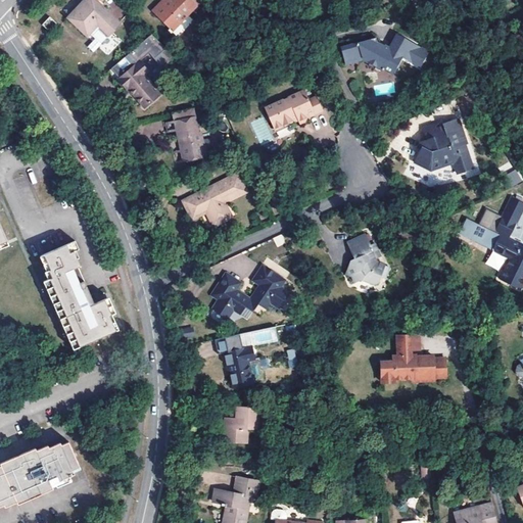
[(92,33),(102,43),(121,25),(95,0),(84,0),(67,17),(88,37),(92,33)]
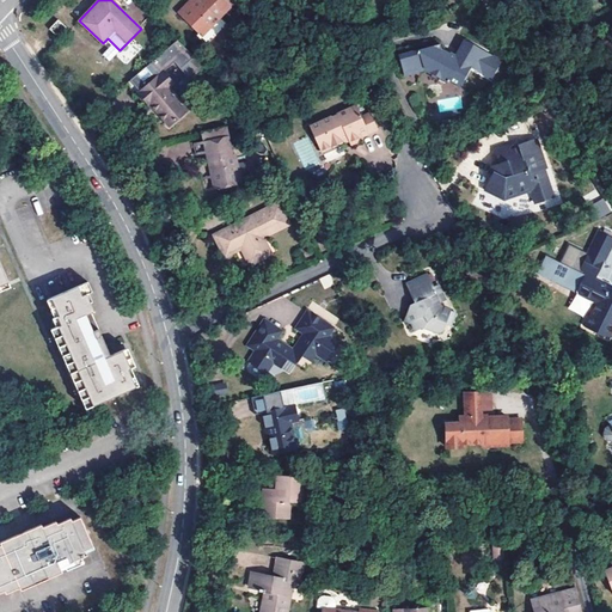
[(178,13),(197,34),(207,24),(210,28),(232,6),(225,0),(197,0),(193,6),(190,2),(178,13)]
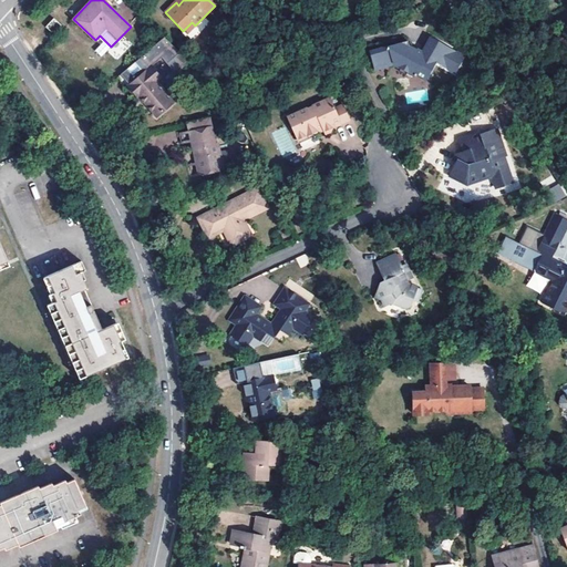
[(117,11),(129,19),(134,11),(122,3),(117,11)]
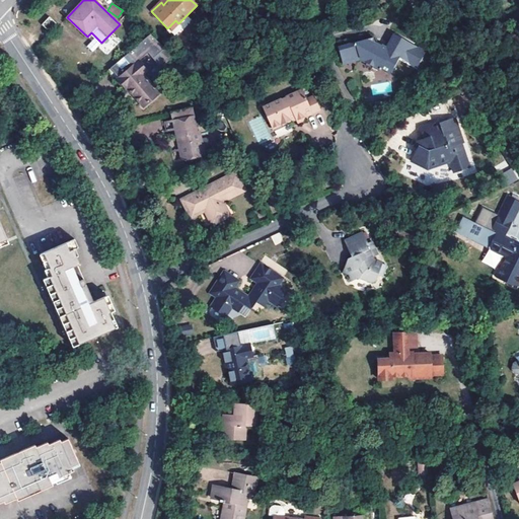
[(57,23),(50,16),(42,25),(48,32),(57,23)]
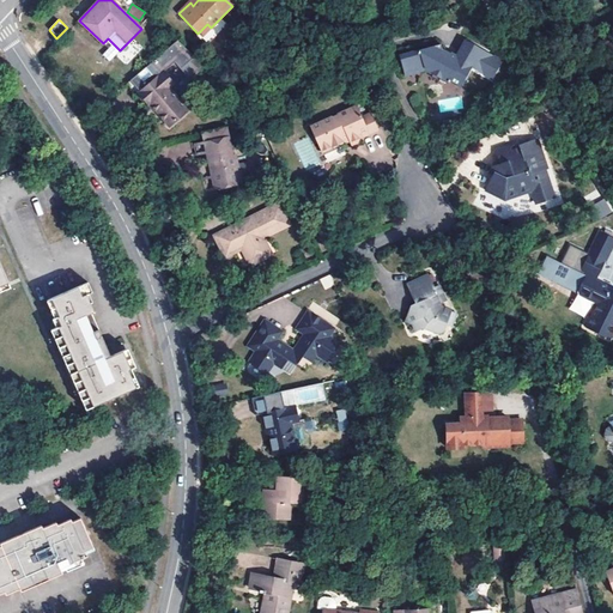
[(207,24),(198,34),(201,37),(211,28),(207,24)]
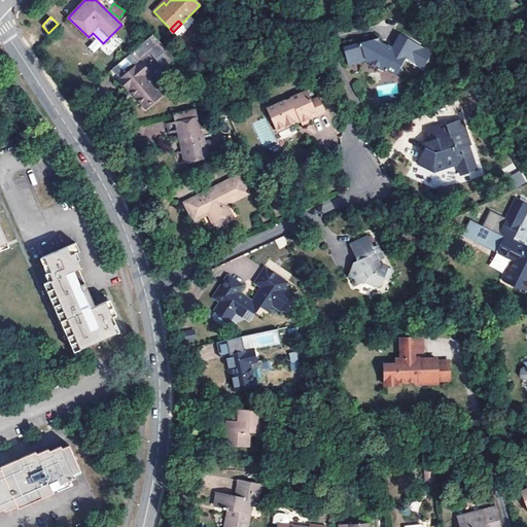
[(128,90),(129,90),(146,109),(161,96),(144,76),(147,74),(138,64),(150,54),(162,67),(175,56),(152,34),(110,70),(118,80),(128,90)]
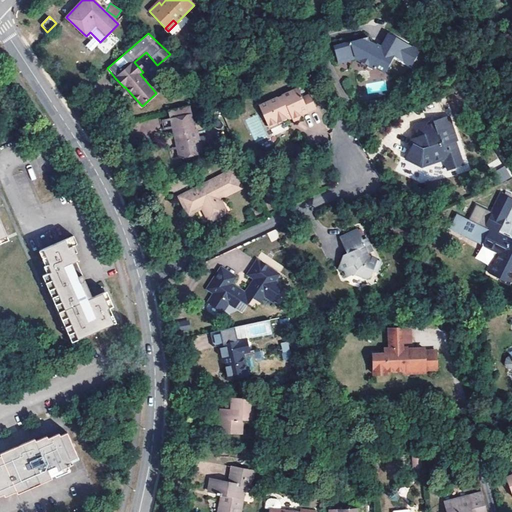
[(367,37),(334,45),(339,62),(354,58),(373,68),(374,66),(384,72),(393,56),(410,65),(419,50),(388,33),(381,46),(377,43),(376,45),(375,47),(369,44),(368,41),(367,37)]
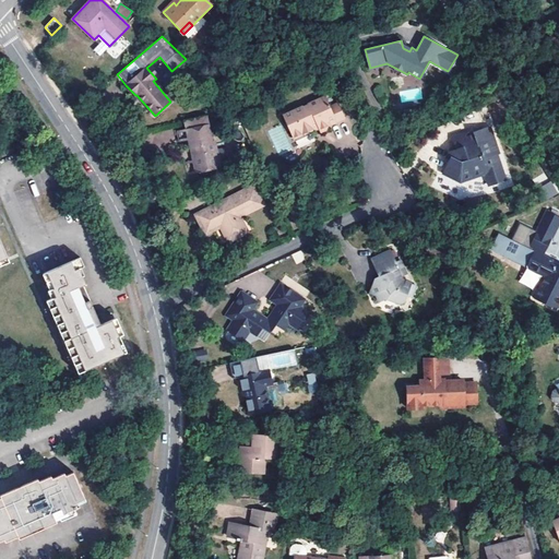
[(135,95),(126,85),(125,86),(133,97),(135,95)]
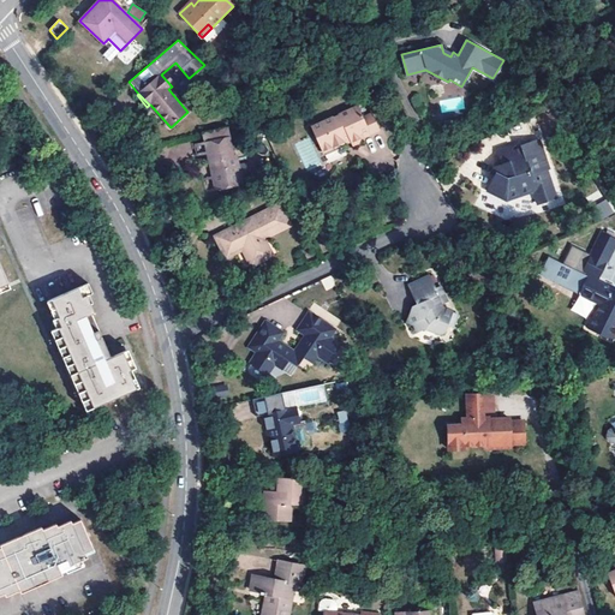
[(465,108),(463,96),(439,100),(441,112),(465,108)]
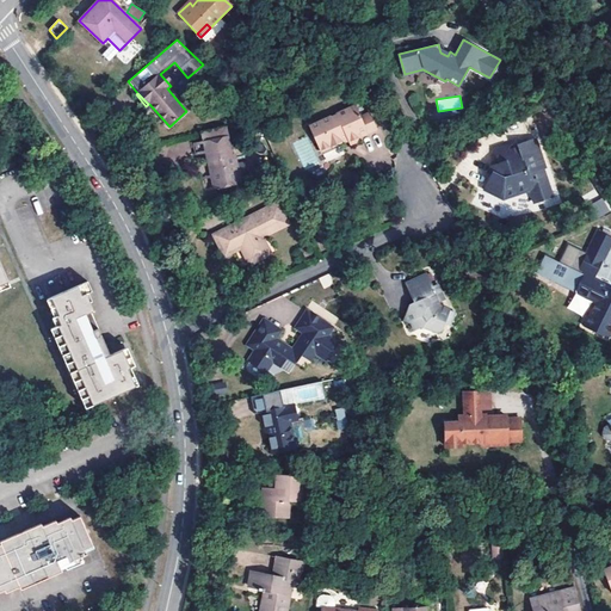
[(309,127),(321,152),(341,142),(340,141),(346,137),(349,142),(350,146),(359,141),(359,137),(377,129),(370,113),(362,117),(356,105),(309,127)]
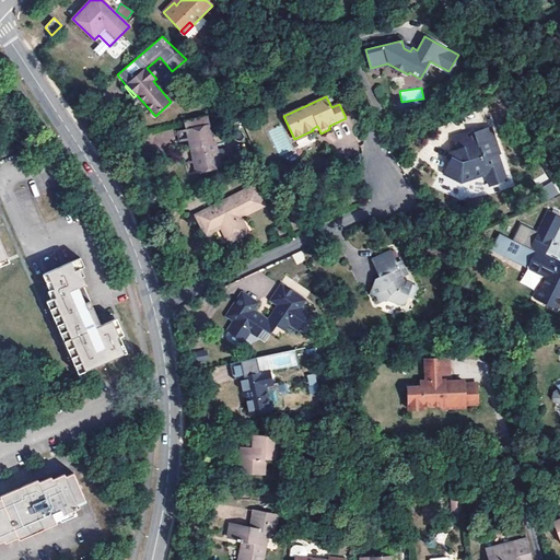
[(181,131),(184,142),(186,141),(188,150),(191,149),(195,161),(199,173),(221,166),(213,141),(210,142),(205,125),(181,131)]
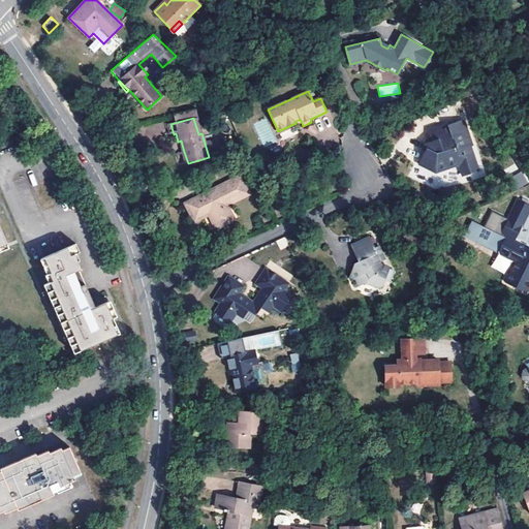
[(459,164),(462,176),(478,170),(470,146),(472,145),(463,121),(440,128),(439,127),(429,130),(432,141),(430,146),(426,144),(422,150),(426,152),(419,164),(436,173),(459,164)]
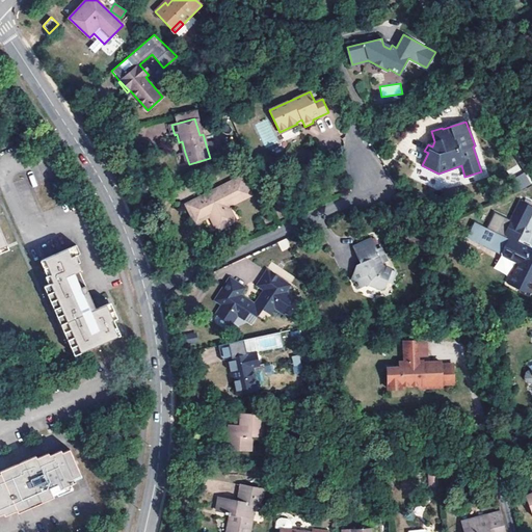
[(189,164),(185,153),(175,157),(177,168),(189,164)]
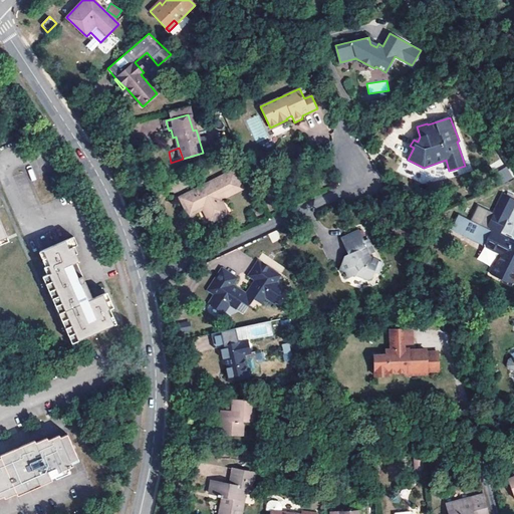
[(504,183),(513,177),(507,166),(498,171),(504,183)]
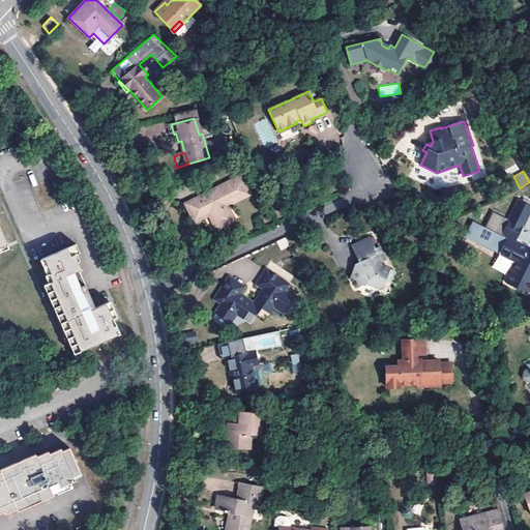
[(156,186),(153,176),(151,175),(141,177),(140,179),(142,189),(144,190),(154,188),(156,186)]
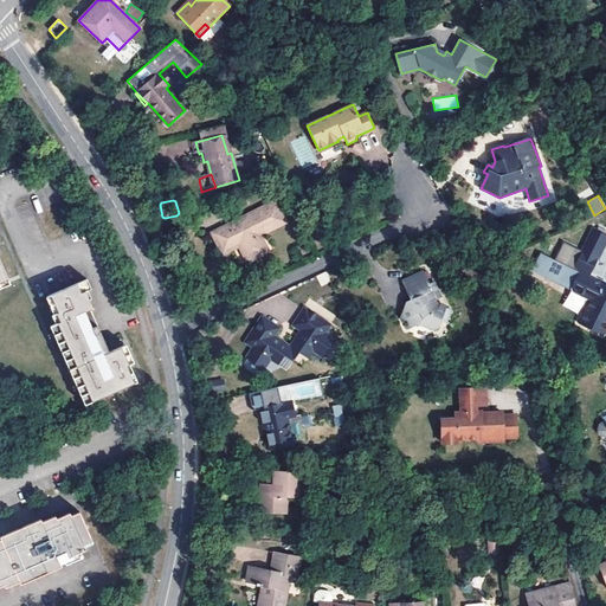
[(260,236),(264,233),(285,223),(275,201),(212,233),(221,255),(239,245),(242,249),(247,263),(269,252),(260,236)]
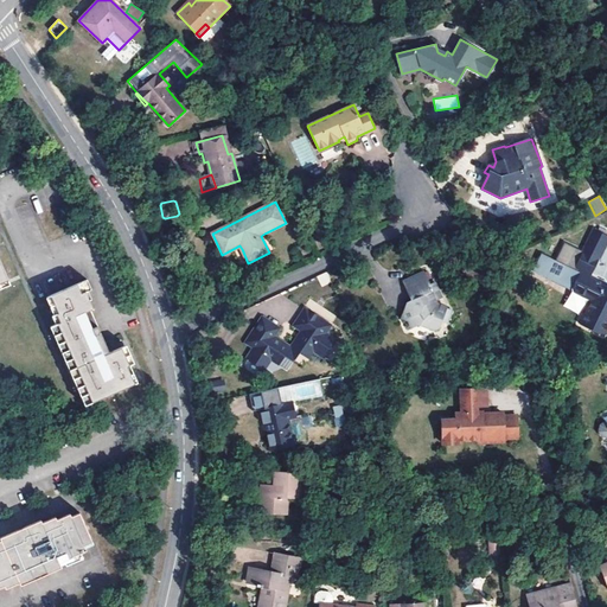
[(261,236),(269,253),(274,250),(264,234),(261,236)]
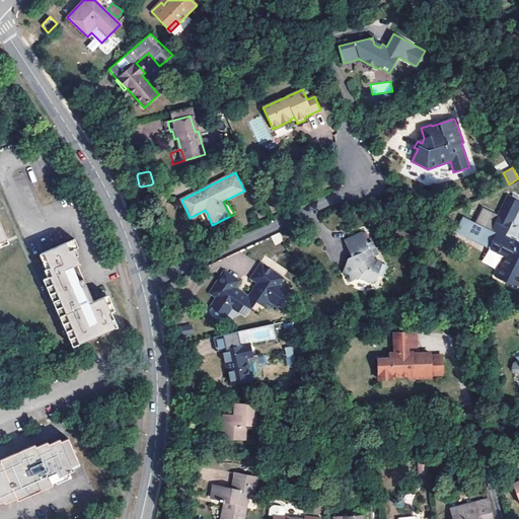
[(205,210),(190,218),(192,221),(207,213),(205,210)]
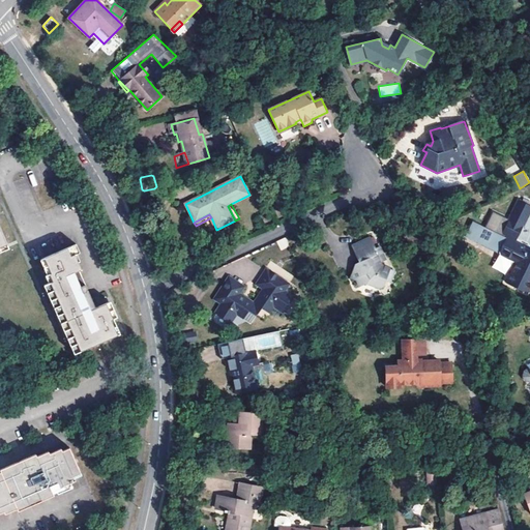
[(506,226),(502,235),(516,241),(523,227),(513,223),(511,228),(506,226)]
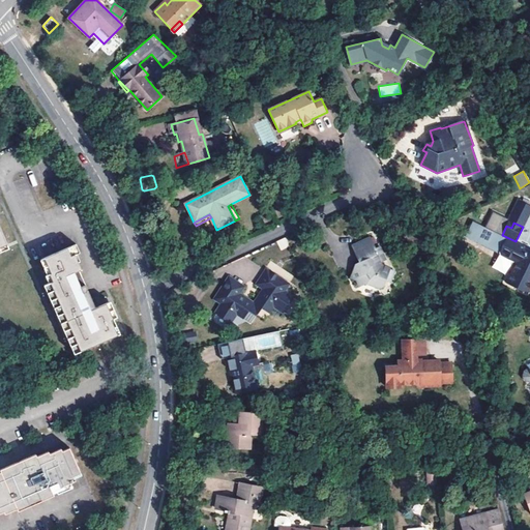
[(370,236),(351,244),(359,262),(355,264),(350,278),(356,281),(358,287),(366,284),(380,289),(384,287),(388,278),(392,280),(395,271),(383,265),(382,263),(387,260),(381,246),(376,248),(370,236)]
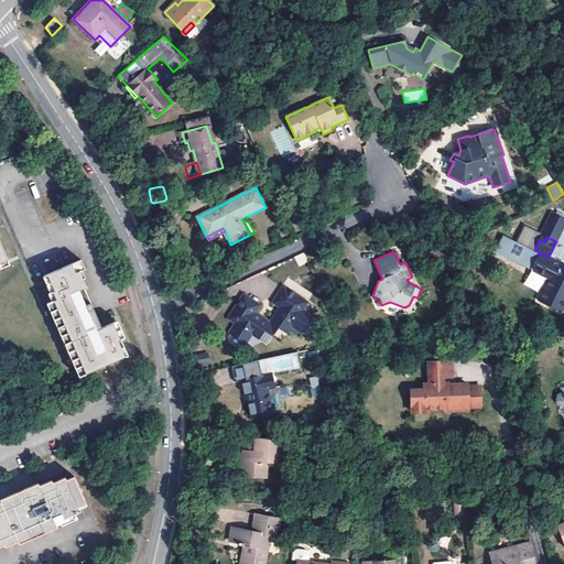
[(300,266),(308,261),(304,252),(294,257),(300,266)]
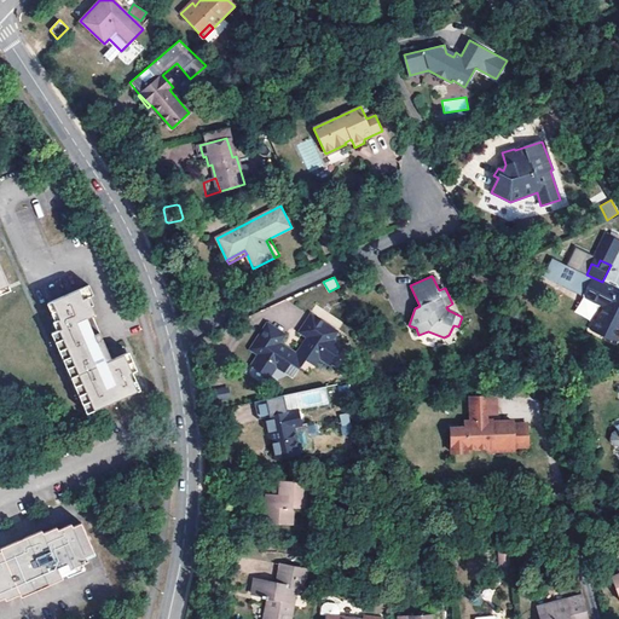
[(615,343),(618,334),(618,294),(590,281),(583,298),(603,307),(591,333),(615,343)]
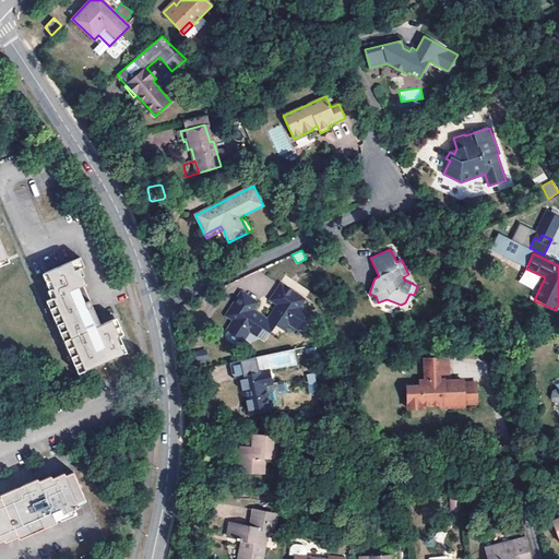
[(120,336),(113,320),(102,324),(99,321),(83,286),(86,285),(83,277),(85,276),(82,269),(84,268),(80,258),(47,272),(56,288),(54,289),(57,296),(46,301),(79,373),(125,353),(118,337),(120,336)]
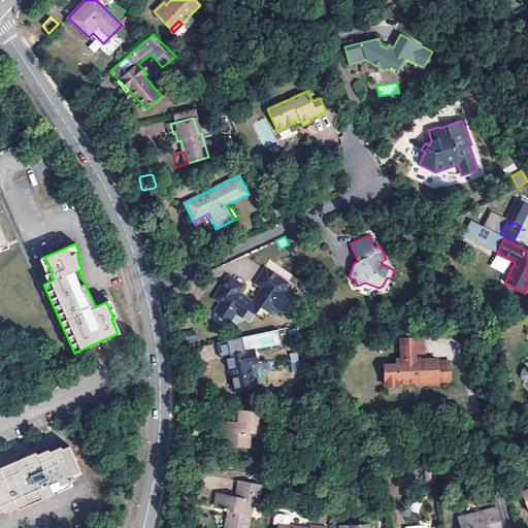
[(262,306),(269,311),(274,304),(282,309),(292,294),(285,289),(290,282),(267,266),(258,281),(264,286),(254,301),(239,292),(242,286),(228,276),(213,298),(221,303),(235,312),(241,318),(248,308),(255,312),(256,311),(258,314),(262,306)]
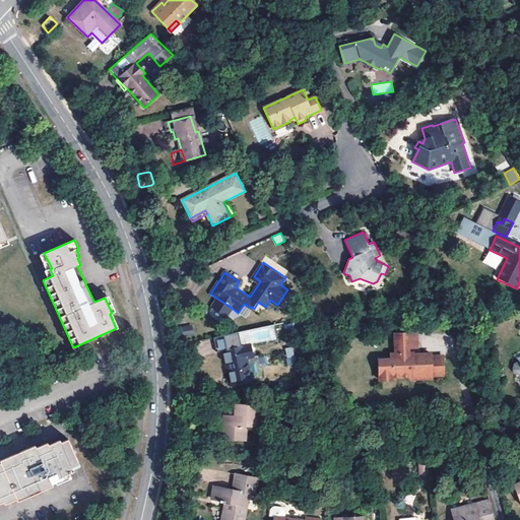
[(69,349),(73,347),(43,280),(39,282),(69,349)]
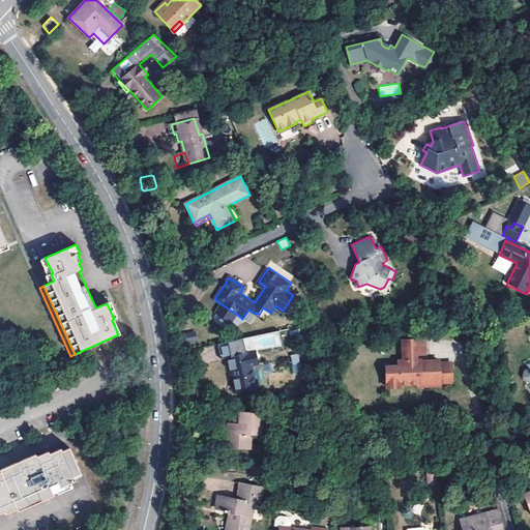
[(293,295),(283,311),(290,316),(300,300),(293,295)]
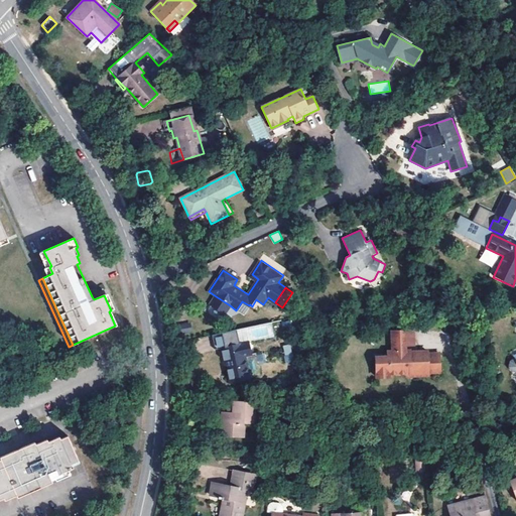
[(230,305),(216,296),(211,302),(225,312),(230,305)]
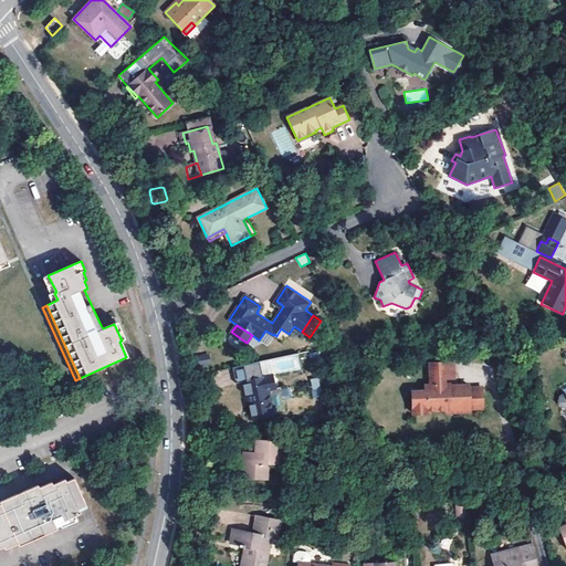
[(281,328),(276,336),(284,341),(289,334),(281,328)]
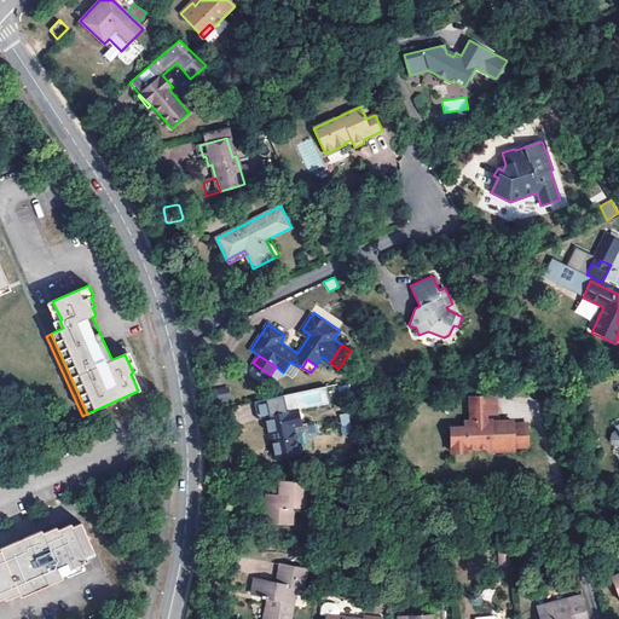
[(290,362),(283,372),(291,377),(299,366),(290,362)]
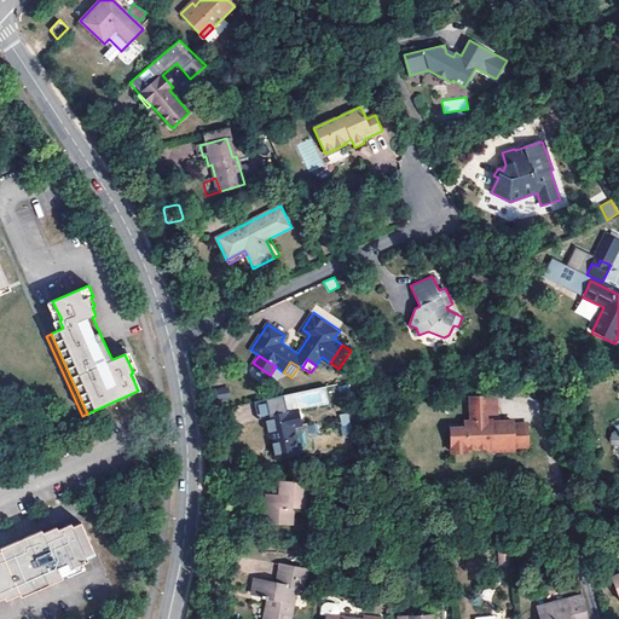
[(217,389),(219,399),(229,397),(227,387),(217,389)]
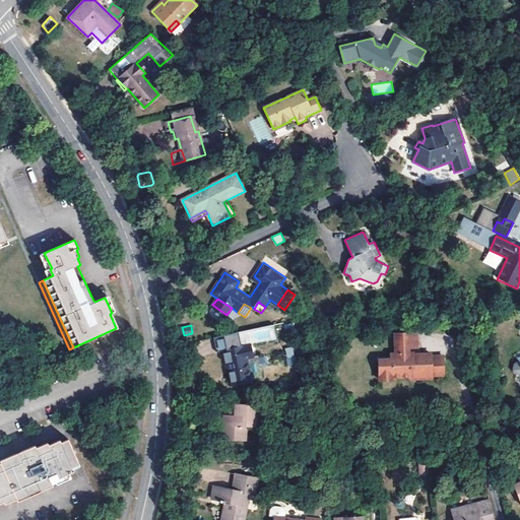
[(258,358),(253,359),(250,359),(248,346),(242,347),(239,332),(222,335),(224,350),(222,350),(224,364),(228,364),(232,386),(262,380),(258,358)]
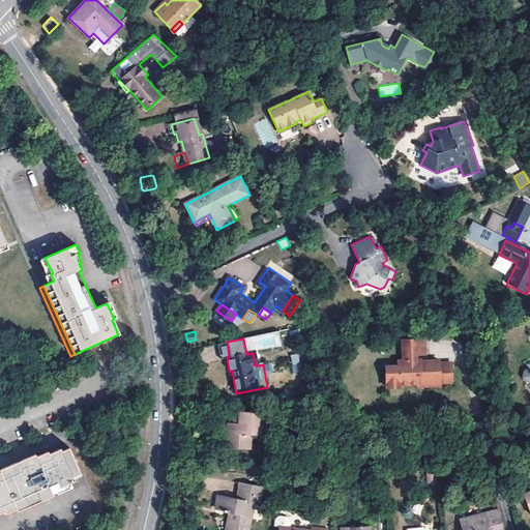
[(385,367),(386,388),(400,387),(399,385),(417,384),(417,387),(439,386),(439,383),(451,383),(450,363),(439,363),(438,361),(428,361),(424,365),(422,365),(420,365),(420,362),(420,360),(416,360),(415,355),(424,354),(424,340),(402,341),(403,361),(398,361),(398,366),(385,367)]
